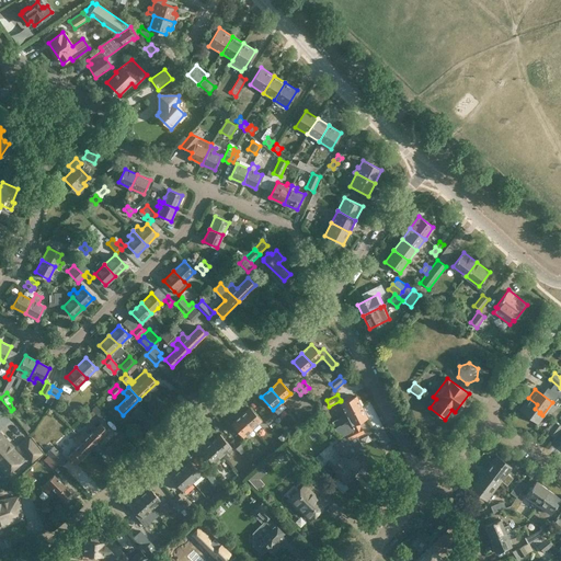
[(346,398),(341,400),(341,401),(340,401),(341,403),(340,403),(345,414),(361,407),(355,396),(347,400),(346,398)]
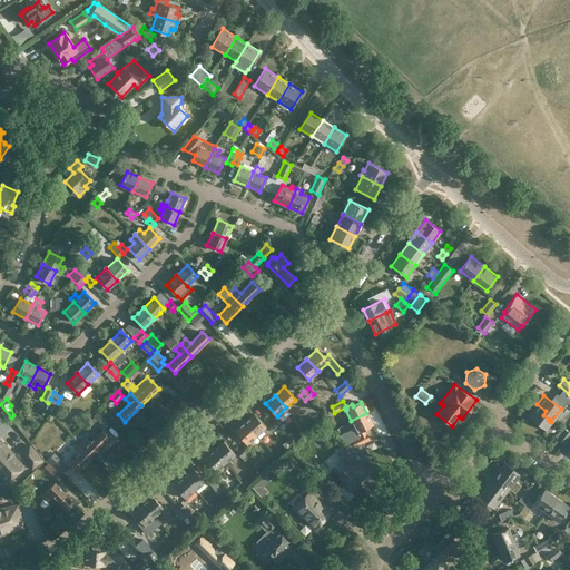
[(546,430),(551,422),(548,420),(549,419),(543,415),(546,411),(537,404),(527,416),(546,430)]
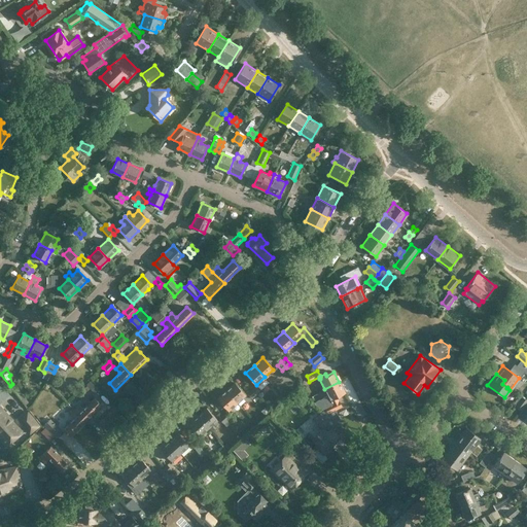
[(90,381),(85,384),(95,393),(98,390),(95,386),(90,381)]
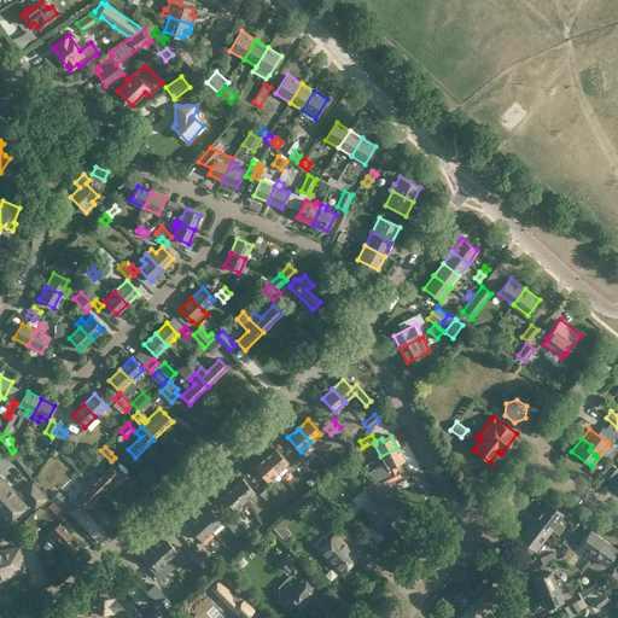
[(403,460),(397,448),(380,456),(388,468),(394,466),(396,471),(380,478),(384,485),(400,477),(398,474),(406,472),(400,462),(403,460)]
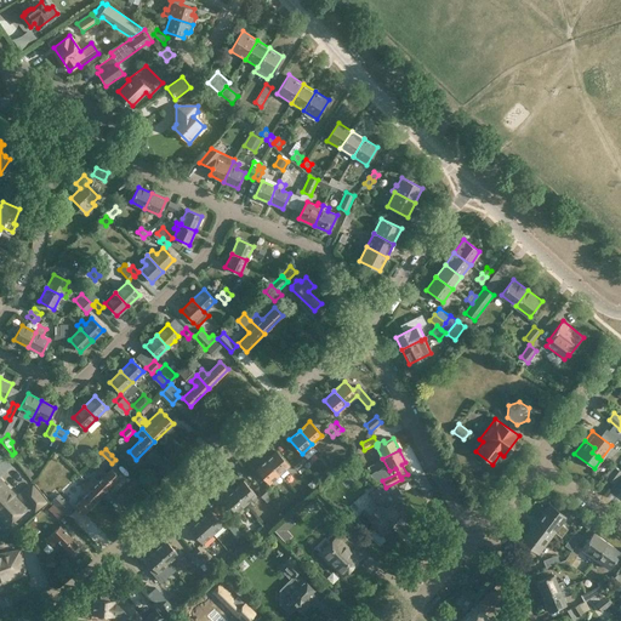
[(277,451),(266,461),(279,474),(289,465),(277,451)]
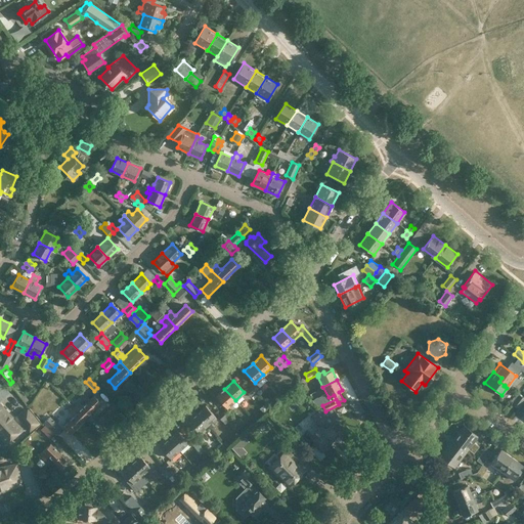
[(258,389),(253,384),(249,387),(254,393),(258,389)]
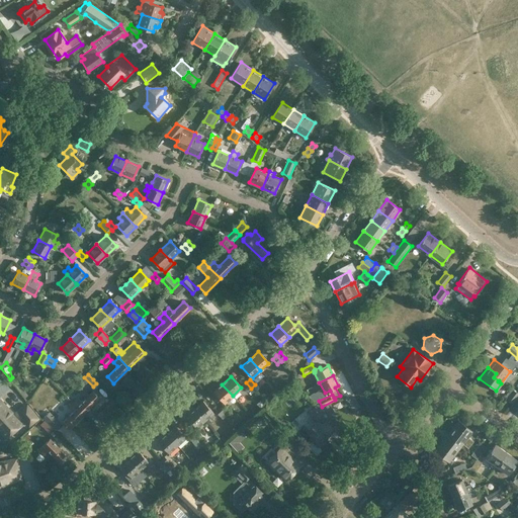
[(251,389),(246,382),(242,385),(247,392),(251,389)]
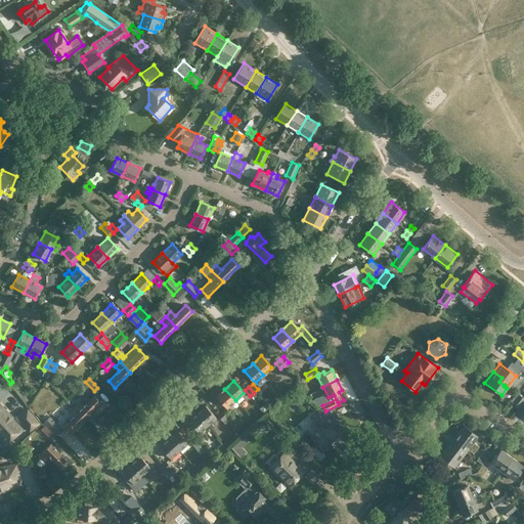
[(235,400),(224,389),(216,396),(226,407),(235,400)]
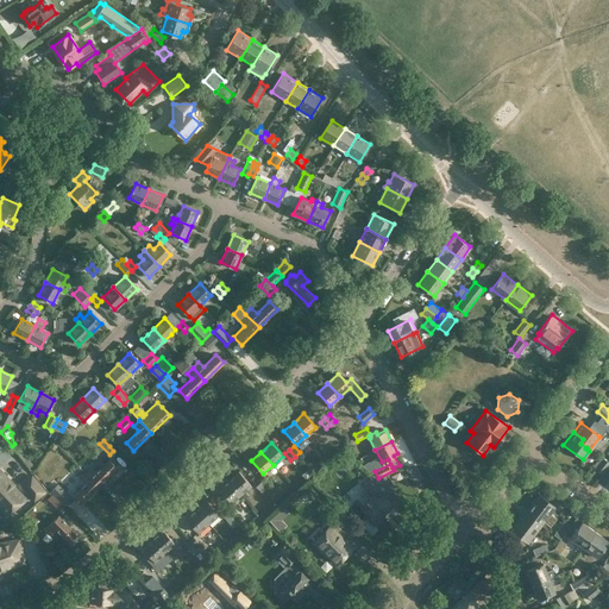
[(603,458),(595,469),(602,475),(608,464),(608,460),(604,457),(603,458)]
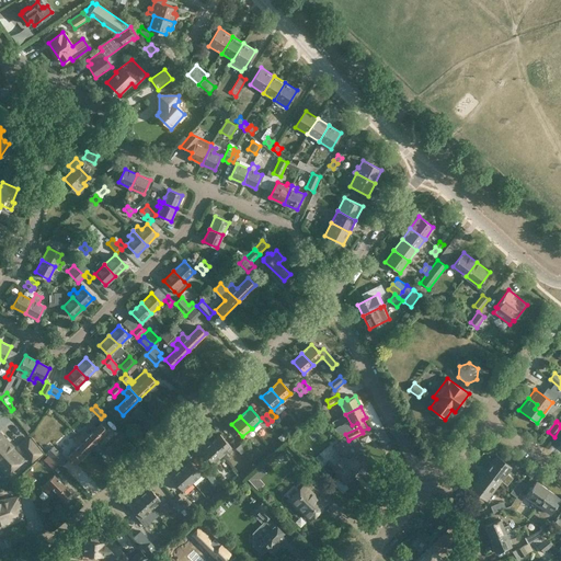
[(316,426),(322,433),(327,428),(321,422),(316,426)]
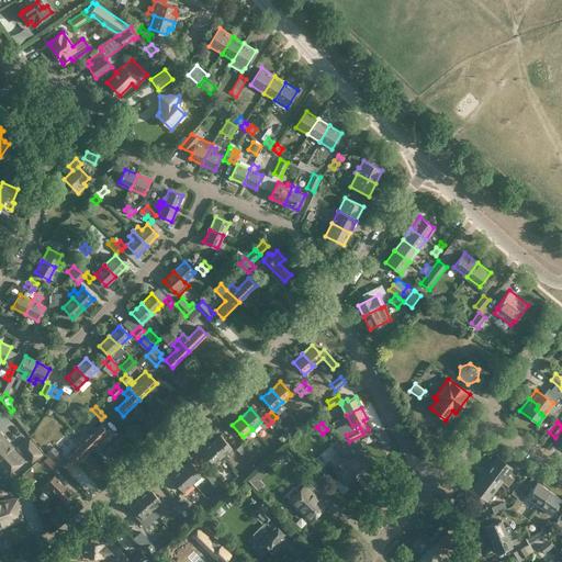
[(83,431),(79,437),(90,448),(108,431),(100,425),(89,436),(83,431)]
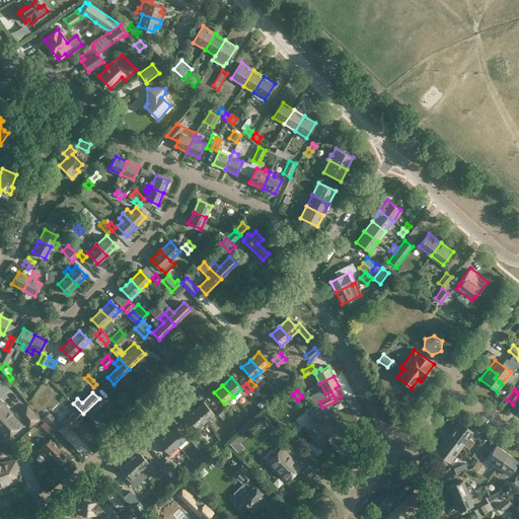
[(13,413),(0,398),(0,434),(5,440),(22,424),(12,414),(13,413)]
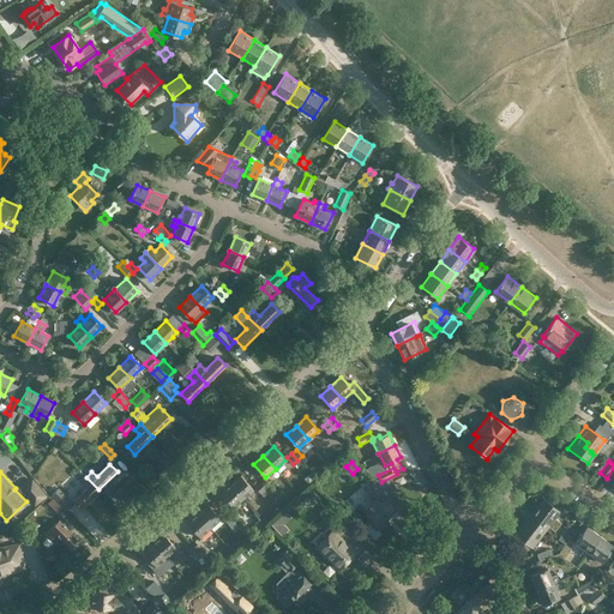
[(230,485),(242,499),(253,489),(241,476),(230,485)]
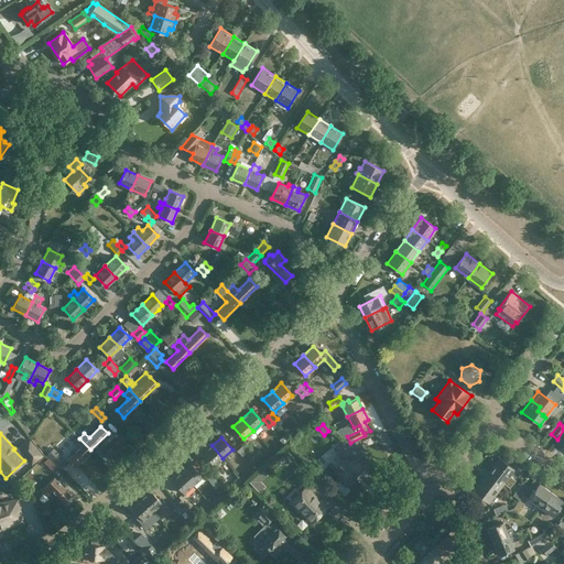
[(74,443),(78,447),(66,459),(74,467),(90,449),(79,438),(74,443)]
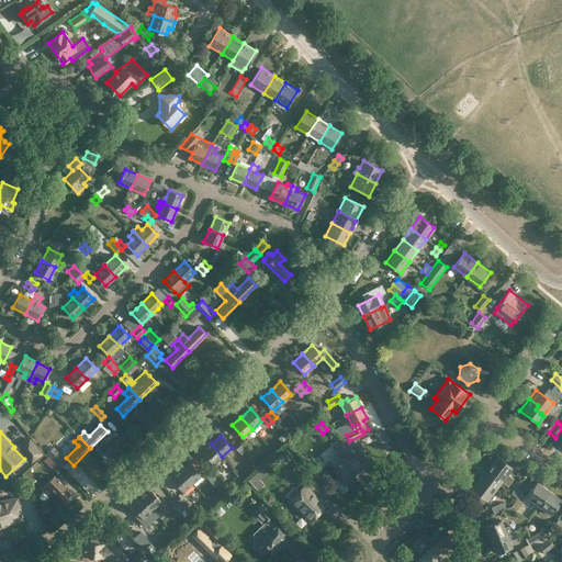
[(360,462),(368,457),(345,437),(333,448),(338,453),(341,458),(334,465),(332,468),(337,473),(335,475),(345,486),(359,473),(357,471),(363,465),(360,462)]
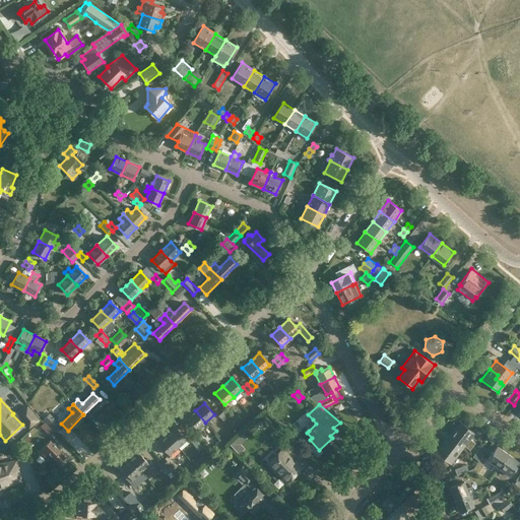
[(40,420),(27,405),(17,413),(28,429),(40,420)]
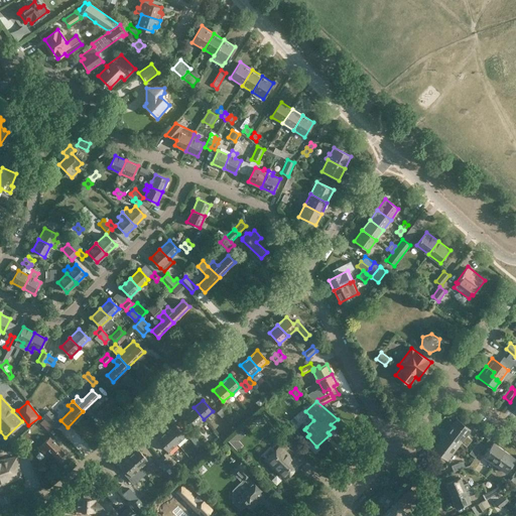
[(226,408),(221,402),(218,405),(223,411),(226,408)]
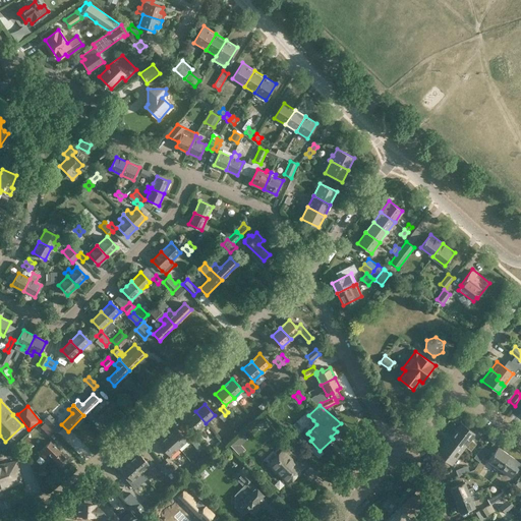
[(225,415),(220,409),(216,413),(221,418),(225,415)]
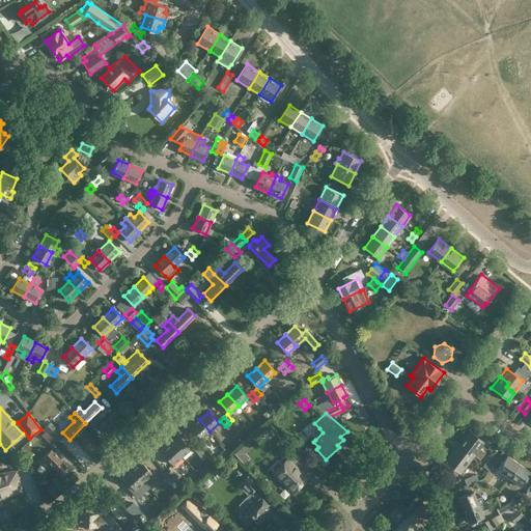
[(210,431),(199,419),(198,420),(196,418),(191,422),(193,424),(190,427),(201,439),(210,431)]
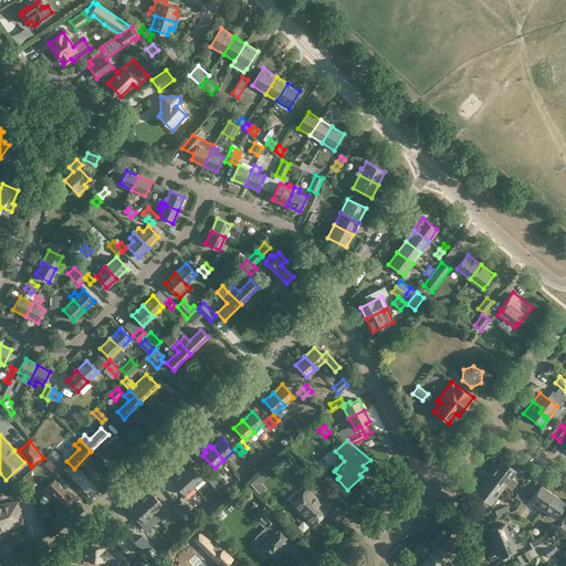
[(61,470),(67,463),(54,450),(46,457),(49,459),(58,468),(61,470)]
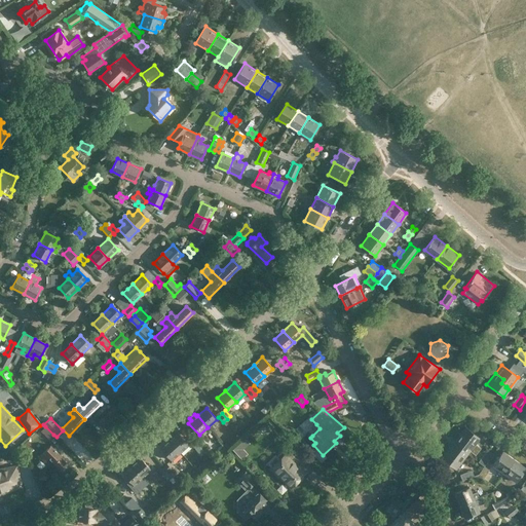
[(53,435),(45,426),(40,430),(49,440),(53,435)]
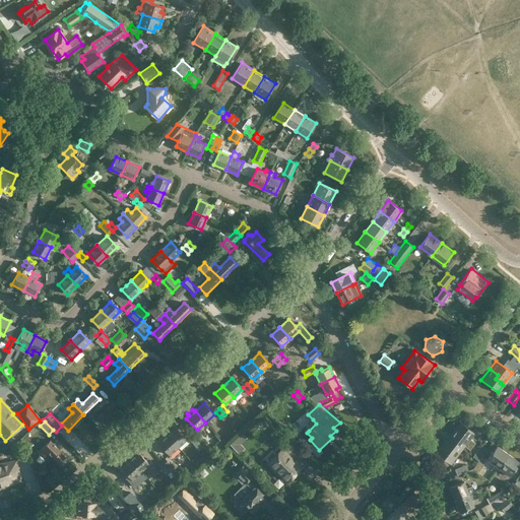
[(459,421),(448,437),(463,449),(465,446),(470,450),(475,443),(470,439),(475,433),(459,421)]
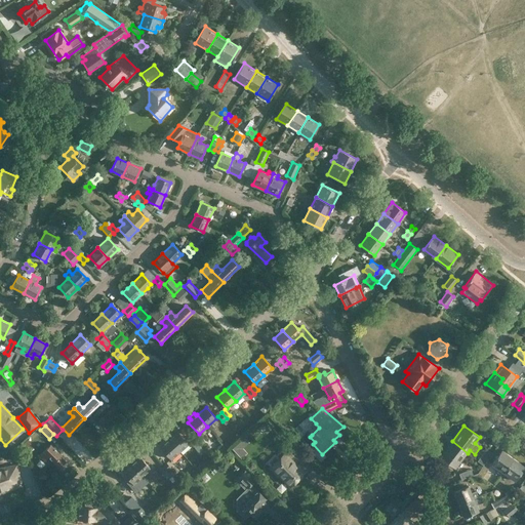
[(273,438),(284,449),(293,441),(286,433),(284,435),(281,431),(273,438)]
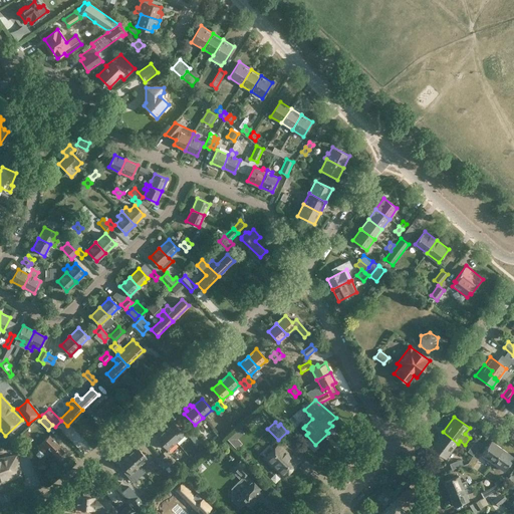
[(184,434),(174,423),(166,431),(176,442),(184,434)]
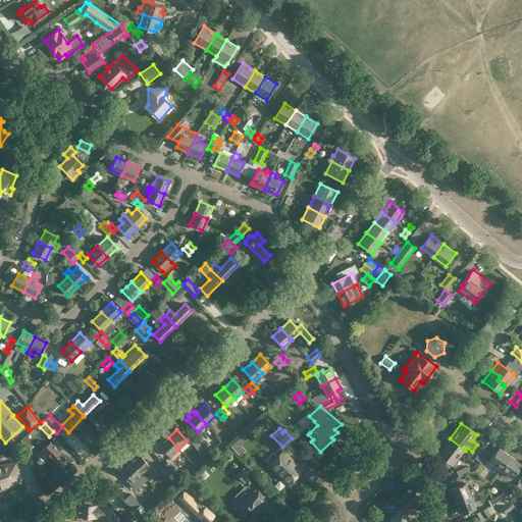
[(199,444),(203,440),(196,432),(192,435),(196,440),(199,444)]
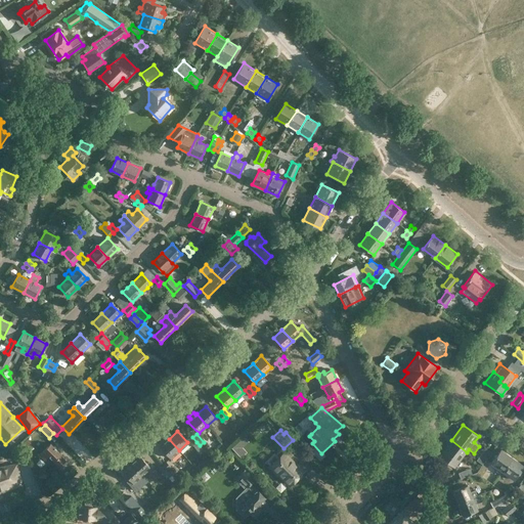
[(231,447),(241,457),(247,452),(242,447),(249,441),(244,436),(231,447)]
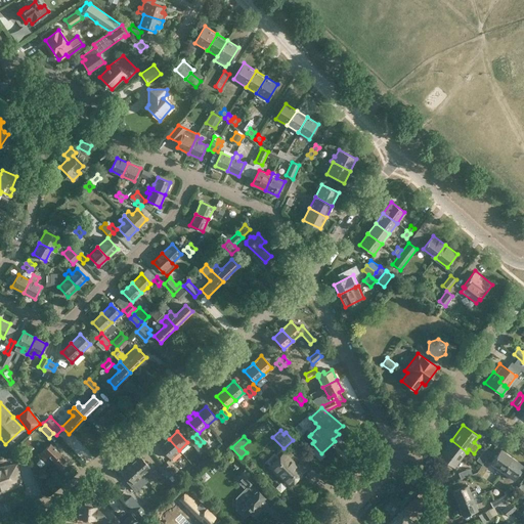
[(193,446),(197,442),(192,437),(188,440),(193,446)]
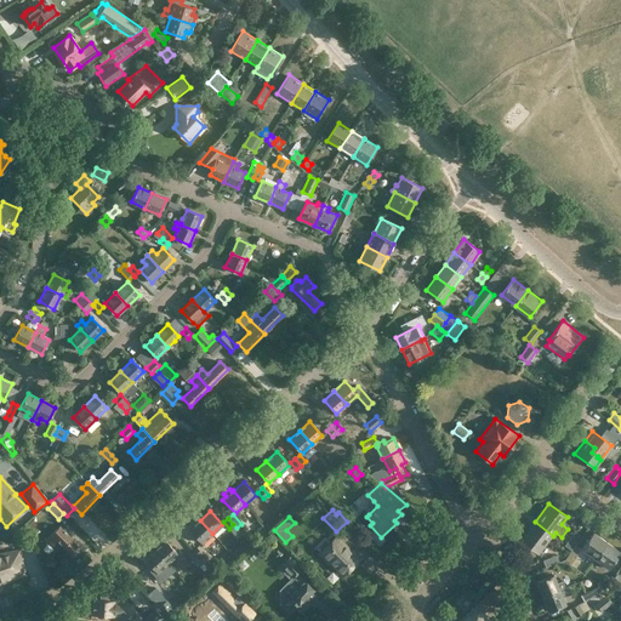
[(33,536),(40,531),(33,520),(26,525),(33,536)]
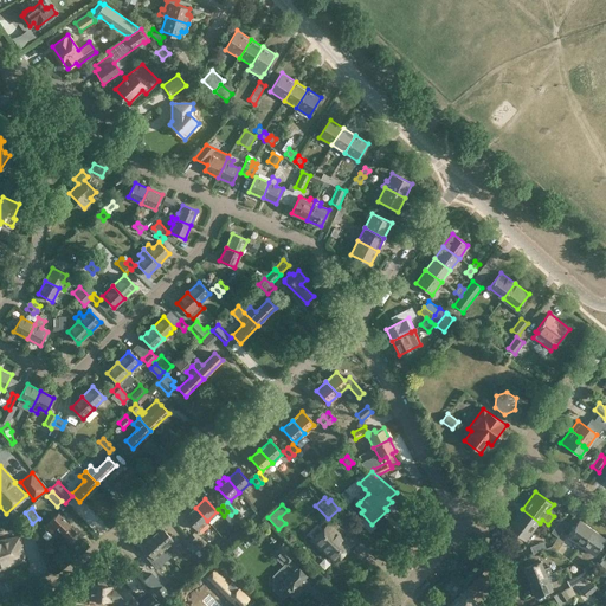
[(197,529),(207,521),(195,508),(185,516),(197,529)]
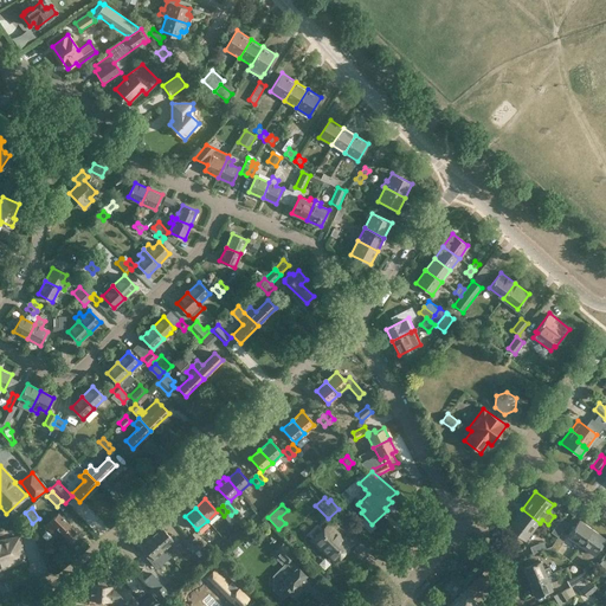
[(540,523),(522,509),(508,527),(526,541),(540,523)]
